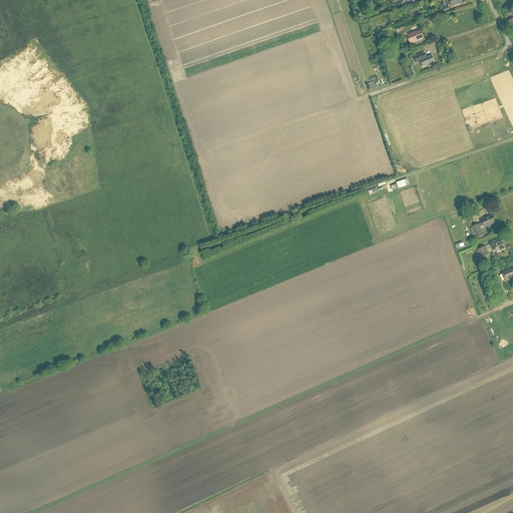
[(396,34),(398,38),(407,35),(405,30),(404,30),(403,27),(396,30),(397,33),(396,34)]
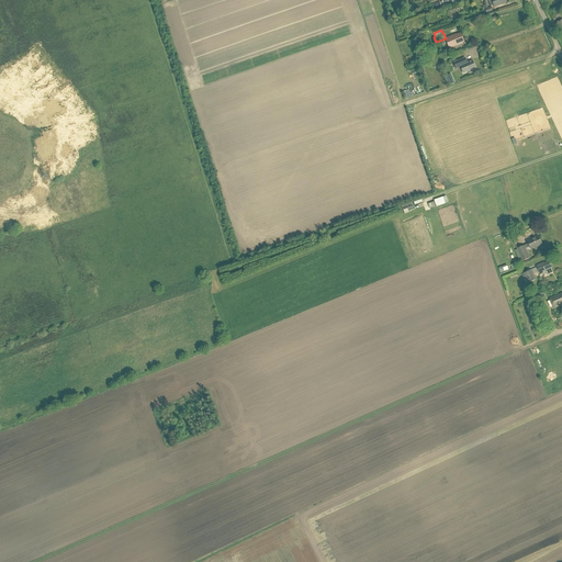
[(457,36),(456,35),(446,40),(449,48),(460,44),(463,42),(460,34),(457,36)]
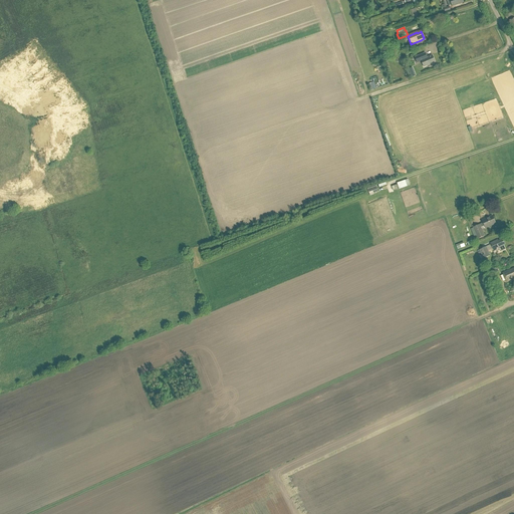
[(426,53),(415,57),(417,62),(421,60),(424,67),(435,62),(432,56),(427,58),(425,54),(426,53)]
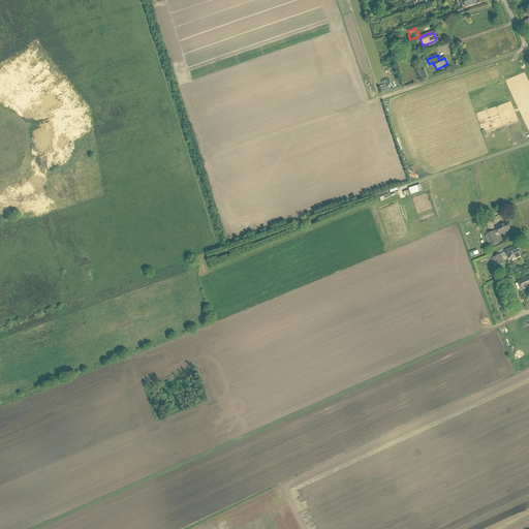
[(419,192),(416,186),(408,188),(410,195),(419,192)]
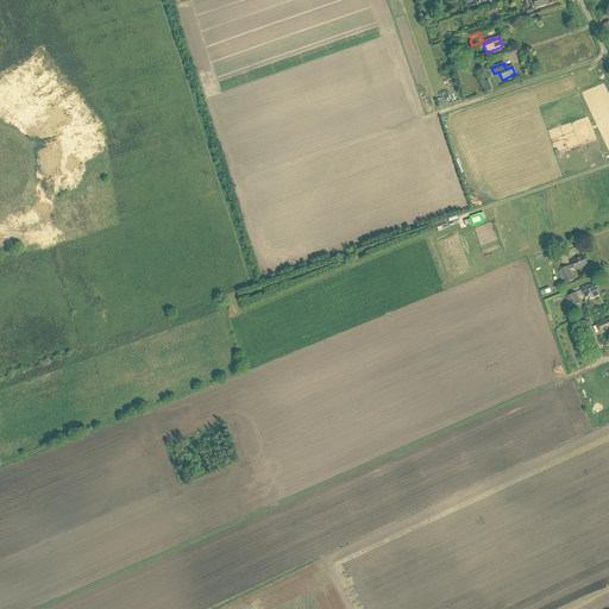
[(447,225),(446,220),(435,224),(437,228),(439,232),(444,231),(441,226),(447,225)]
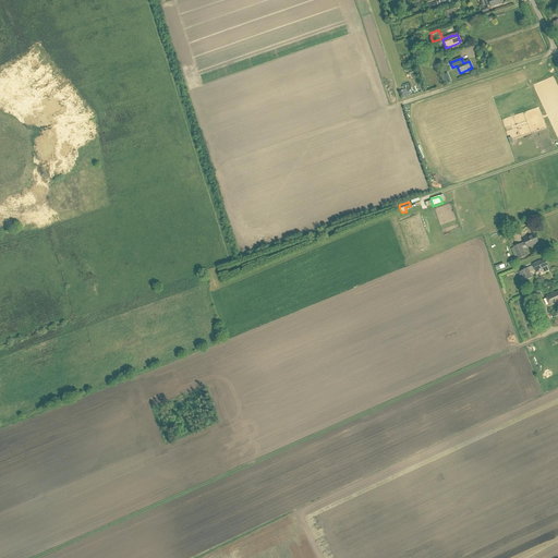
[(523,239),(525,242),(513,247),(519,259),(526,256),(522,246),(526,245),(528,247),(538,243),(535,234),(523,239)]
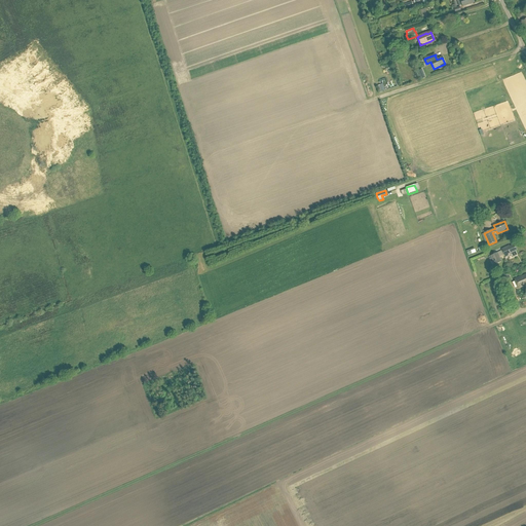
[(510,247),(510,246),(501,249),(505,258),(511,255),(516,253),(516,251),(517,251),(514,245),(510,247)]
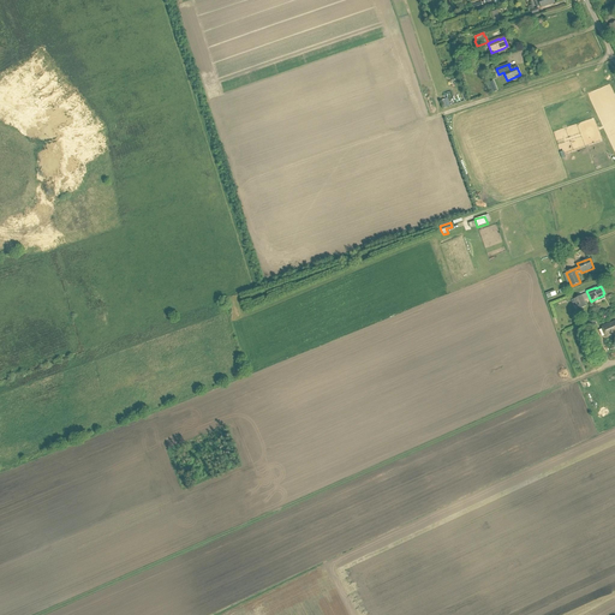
[(574,299),(579,310),(586,306),(583,296),(574,299)]
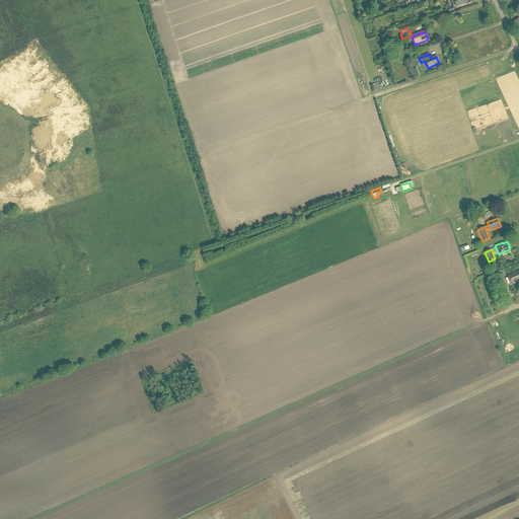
[(518,271),(513,274),(513,273),(508,276),(512,285),(518,281),(518,271)]
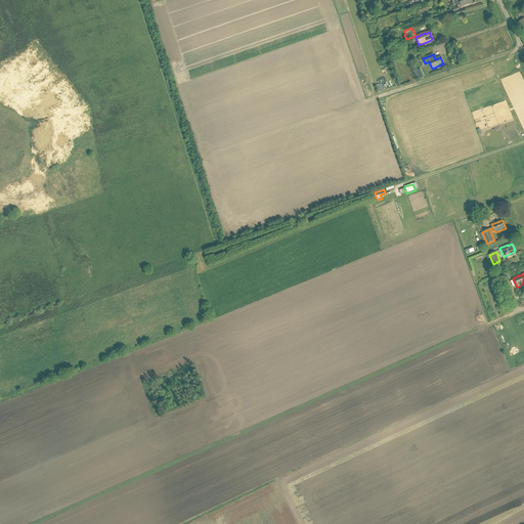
[(500,285),(506,296),(512,293),(508,281),(500,285)]
